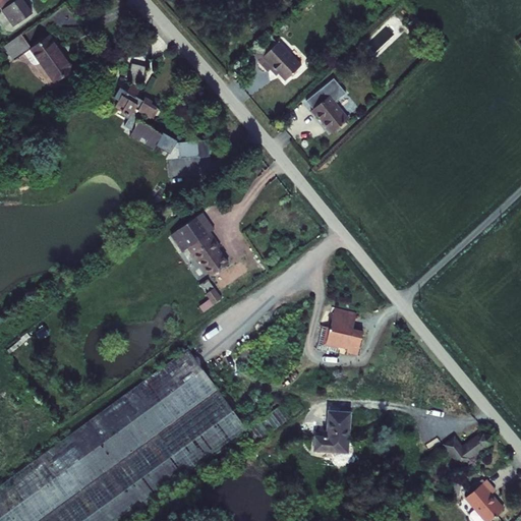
[(4,0),(12,10),(26,0),(4,0)]
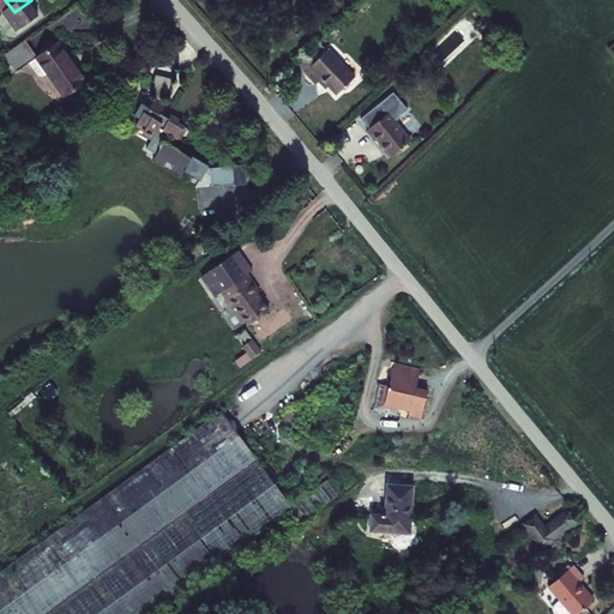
[(11,32),(25,50),(43,38),(29,19),(23,24),(11,32)]
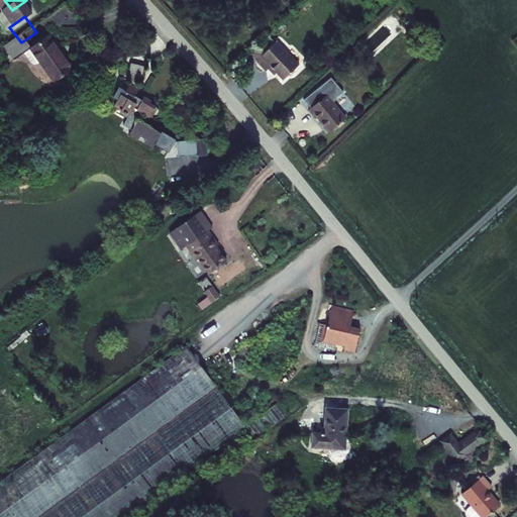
[(403,23),(411,34),(421,27),(413,16),(403,23)]
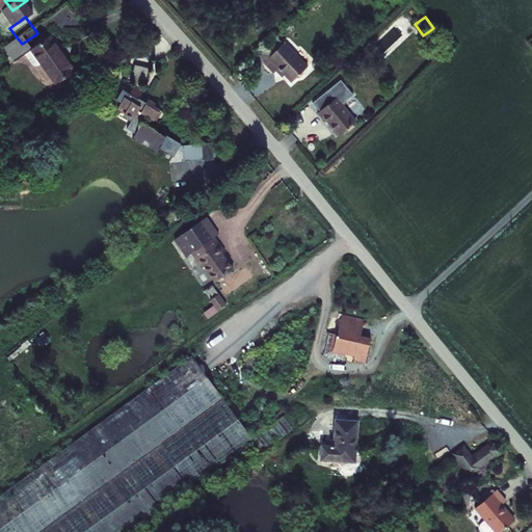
[(53,22),(37,33),(62,67),(78,55),(53,22)]
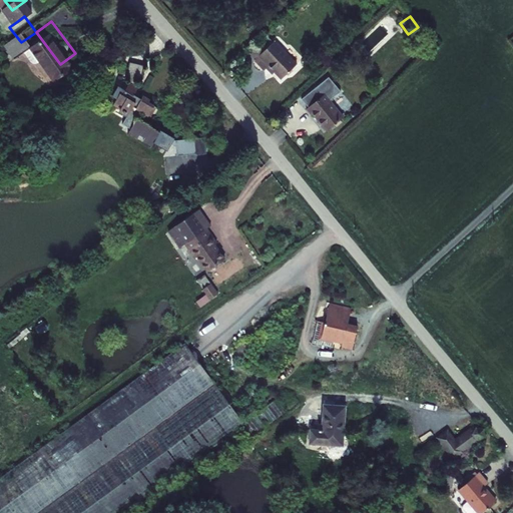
[(253,61),(263,70),(266,67),(272,73),(274,71),(282,79),(298,63),(276,39),(272,43),(266,36),(250,50),(258,57),(253,61)]
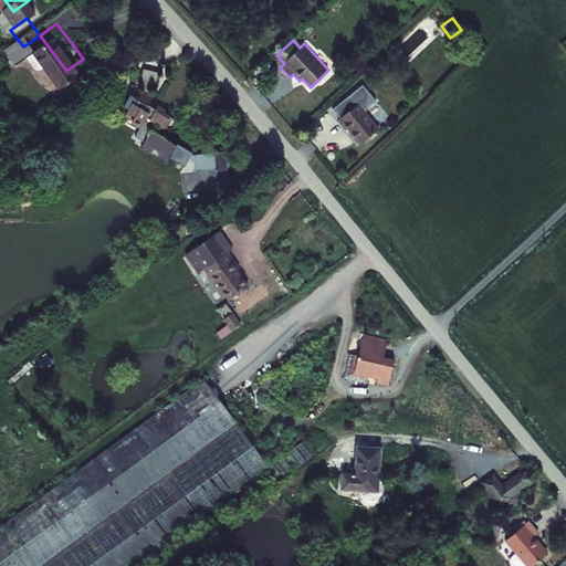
[(127,98),(125,101),(129,107),(127,109),(146,132),(148,129),(159,143),(171,133),(160,119),(158,122),(152,114),(159,107),(154,101),(156,98),(149,90),(146,92),(142,87),(147,83),(145,80),(149,76),(153,79),(161,61),(147,53),(139,66),(140,69),(140,79),(136,81),(130,74),(121,83),(125,87),(122,91),(127,98)]
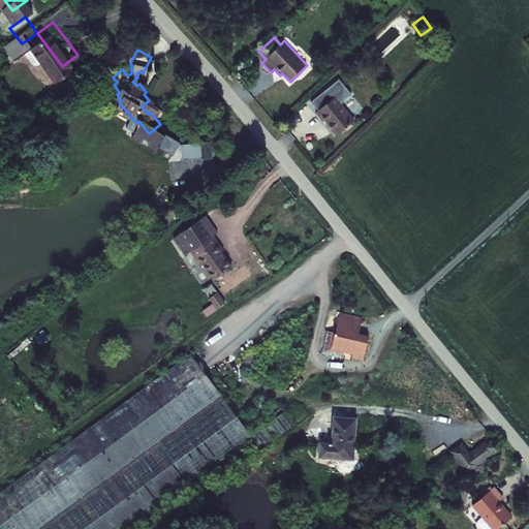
[(322,117),(336,134),(354,120),(341,102),(351,93),(340,79),(311,100),(317,107),(314,111),(319,119),(322,117)]
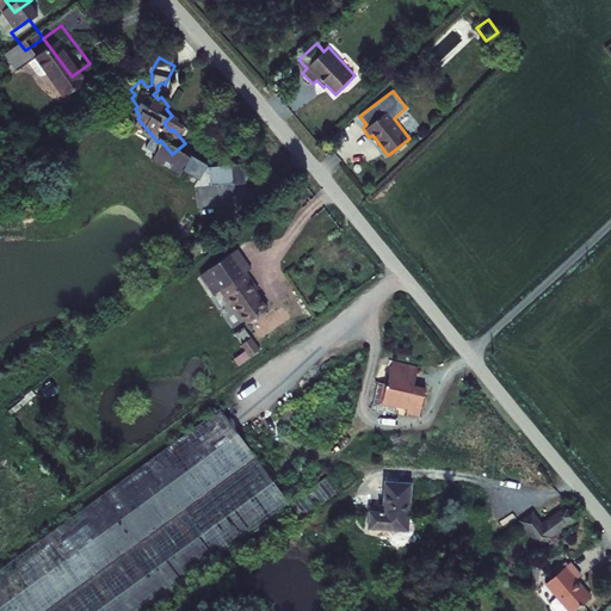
[(247,321),(269,307),(245,272),(252,267),(238,248),(198,275),(213,295),(223,288),(247,321)]
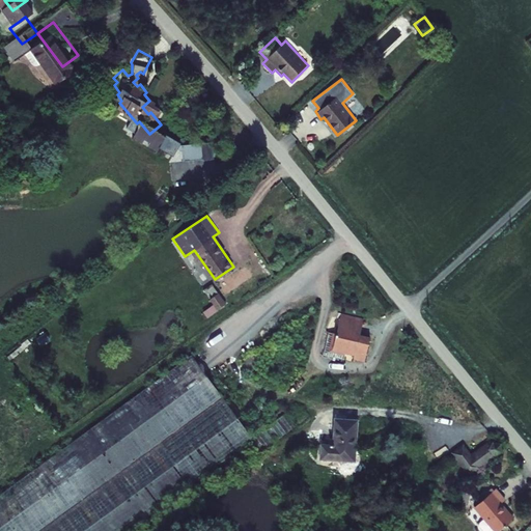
[(216,310),(226,303),(218,291),(207,298),(216,310)]
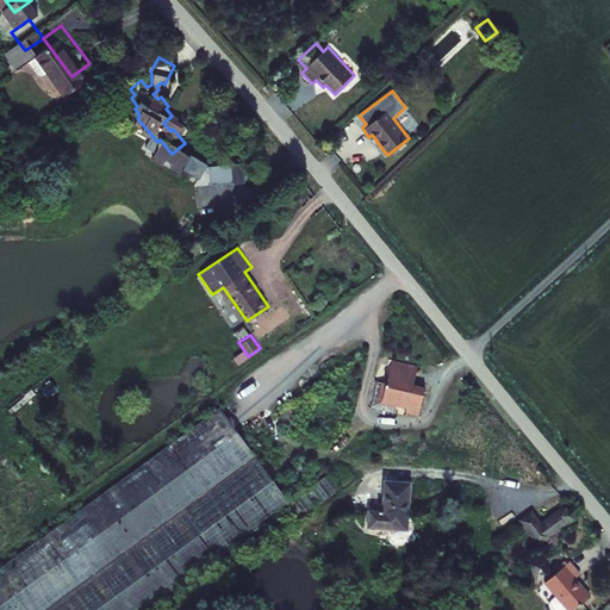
[(383,383),(378,403),(408,410),(408,412),(419,416),(425,385),(414,383),(417,366),(392,360),(387,384),(383,383)]
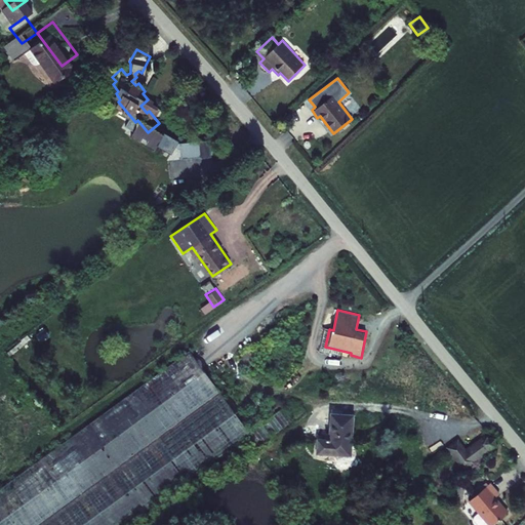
[(0,523),(1,524),(33,524),(219,391),(189,349),(0,484),(0,523)]
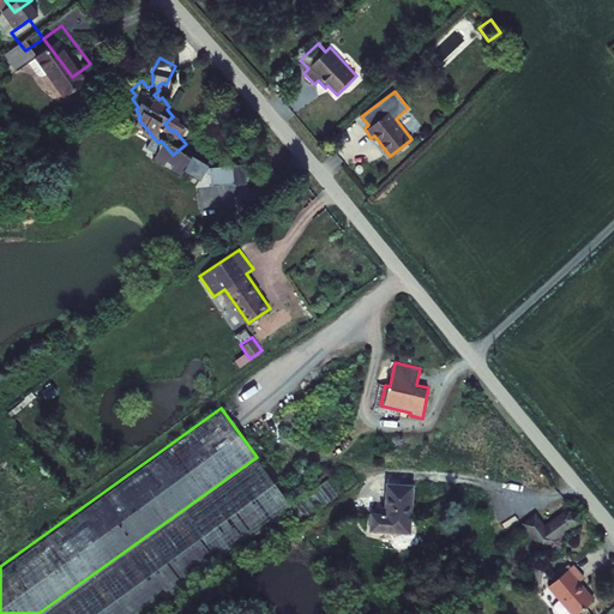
[(146,613),(294,507),(257,457),(38,613),(146,613)]
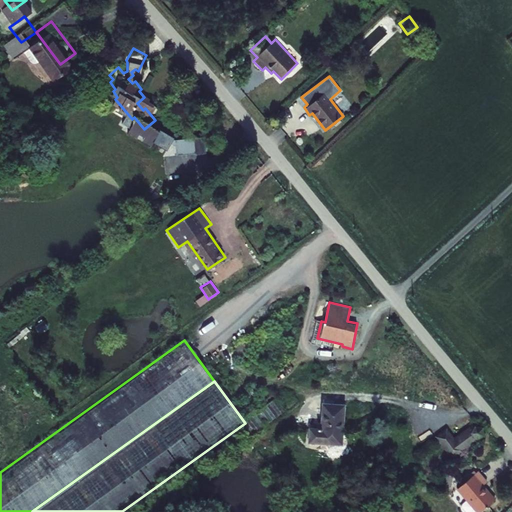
[(309,425),(308,441),(343,444),(346,403),(322,401),(320,426),(309,425)]
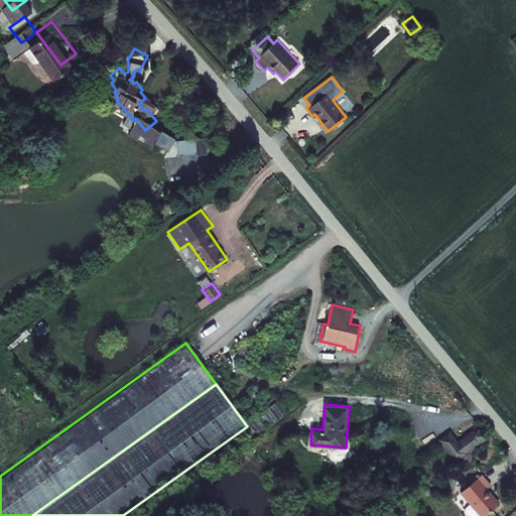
[(438,439),(457,463),(484,441),(482,439),(488,437),(488,429),(479,427),(477,432),(474,428),(459,439),(450,429),(438,439)]
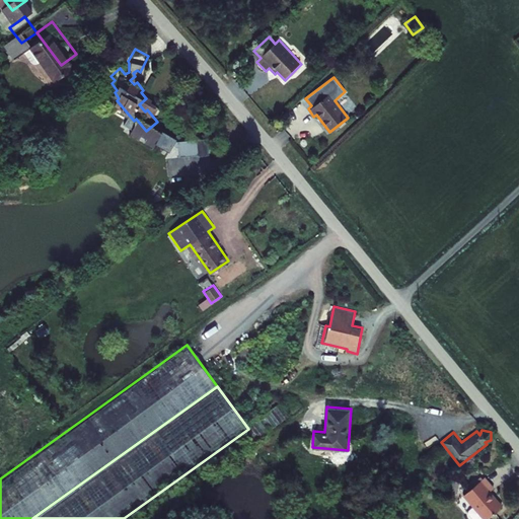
[(488,518),(504,506),(491,491),(495,488),(486,476),(462,496),(472,507),(468,510),(467,514),(471,518),(488,518)]
